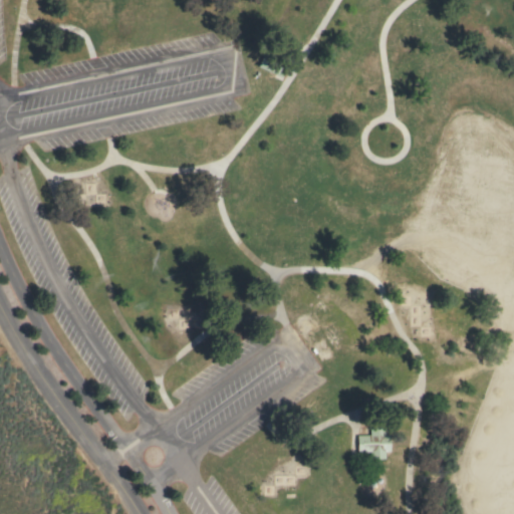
[(356,435),(369,435),(368,426),(387,426),(387,434),(393,434),(393,451),(383,451),(383,459),(369,459),(369,452),(356,452),(356,435)]
